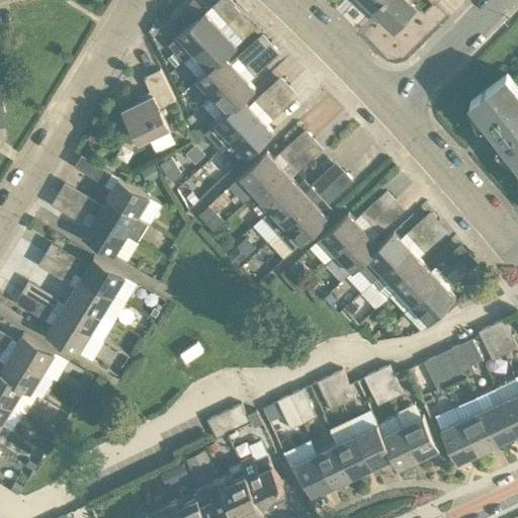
[(195,0),(181,13),(190,23),(205,9),(196,0),(195,0)]
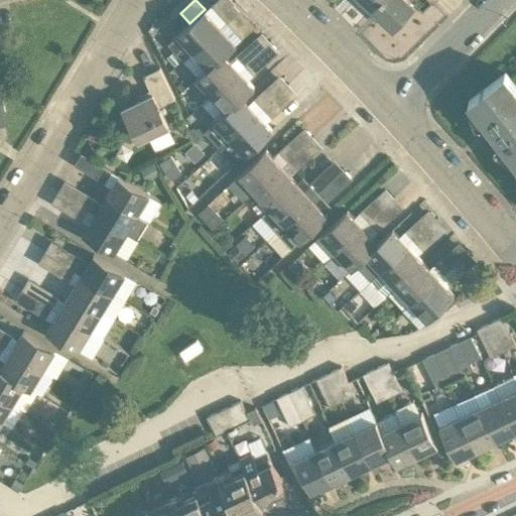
[(360,0),(372,11),(381,0),(360,0)]
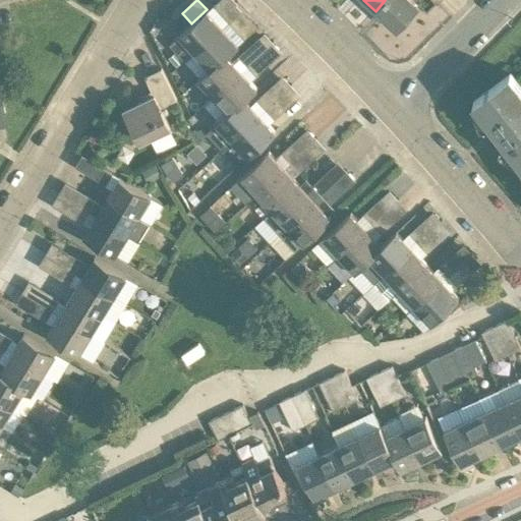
[(411,0),(385,0),(375,11),(396,30),(418,6),(411,0)]
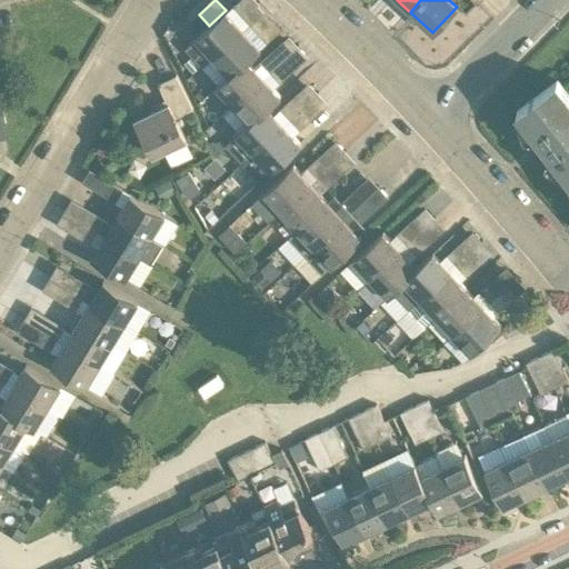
[(265,10),(258,3),(242,17),(249,23),(265,10)]
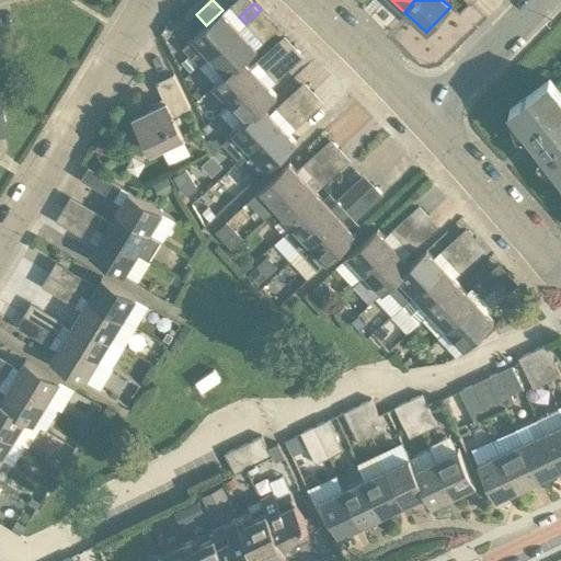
[(208,55),(239,29),(222,10),(206,25),(182,47),(198,65),(208,55)]
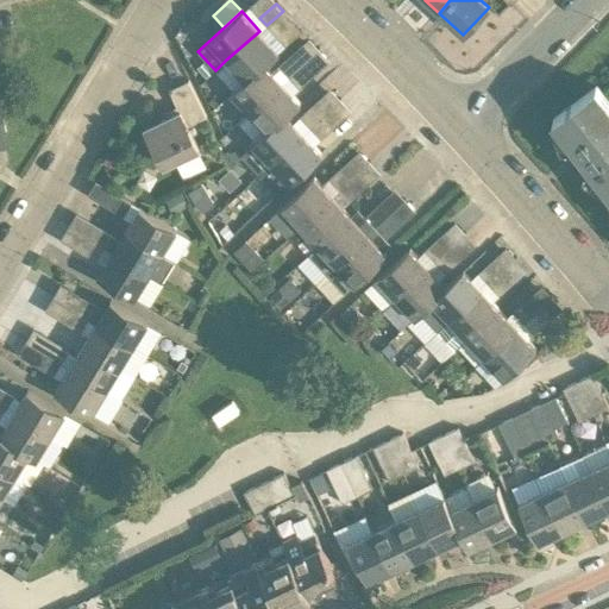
[(283,11),(267,25),(274,32),(289,18),(283,11)]
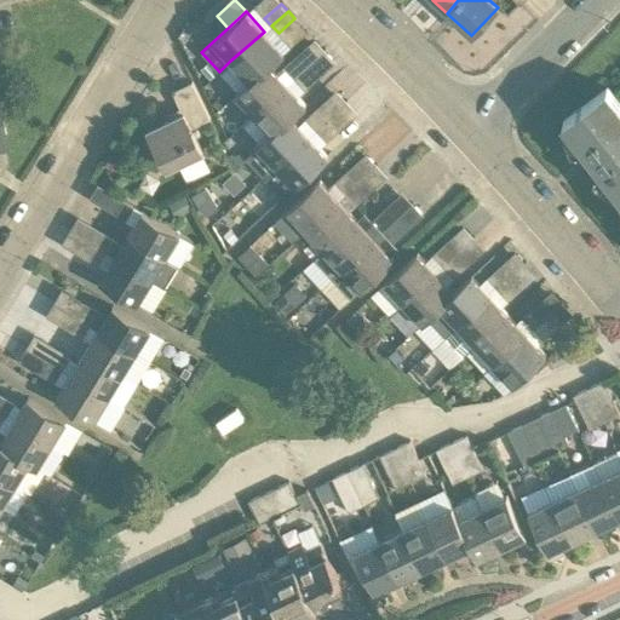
[(264,32),(230,61),(250,81),(269,64),(269,65),(283,52),(264,32)]
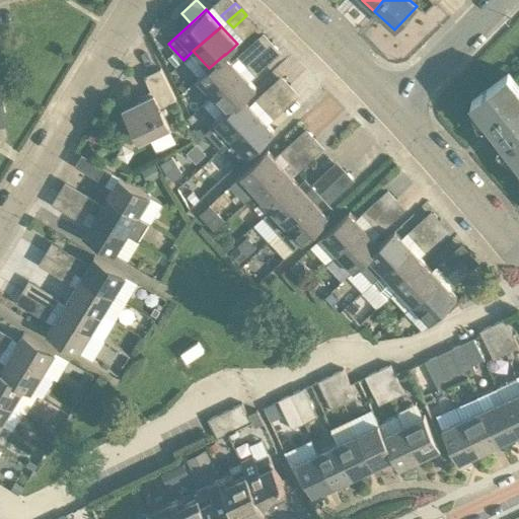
[(247,47),(237,56),(246,65),(255,56),(247,47)]
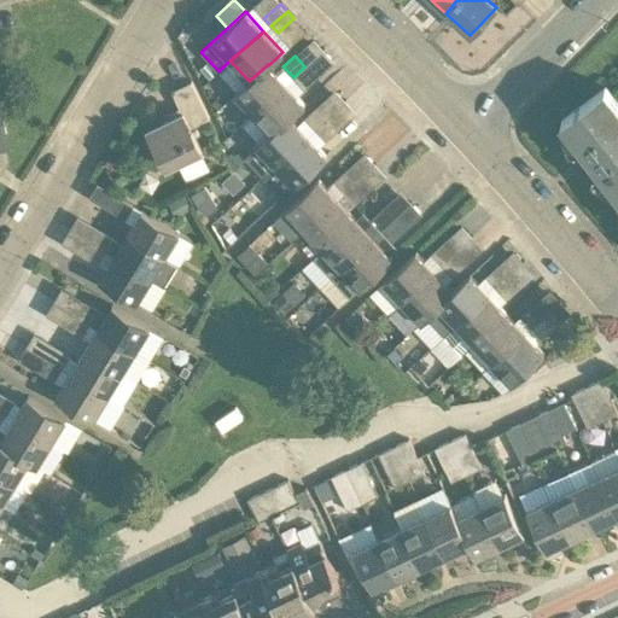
[(209,80),(219,71),(209,62),(200,70),(209,80)]
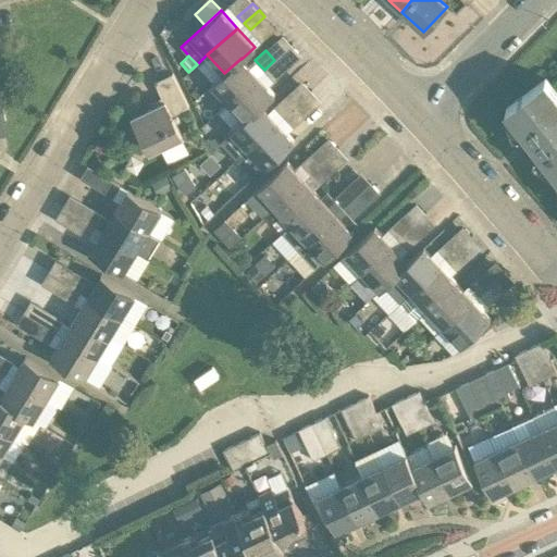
[(258,75),(242,59),(242,58),(224,73),(211,85),(226,102),(258,75)]
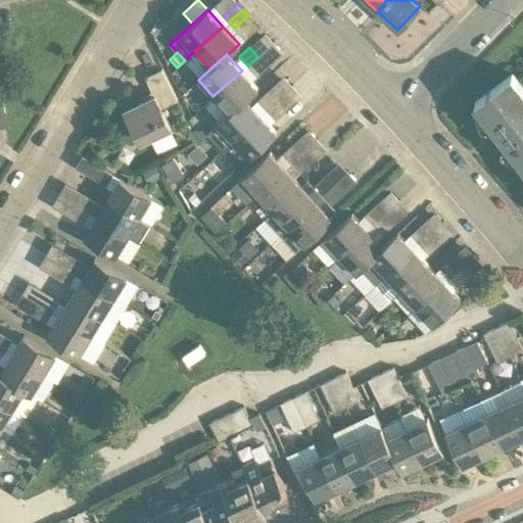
[(267,65),(257,56),(248,65),(256,75),(267,65)]
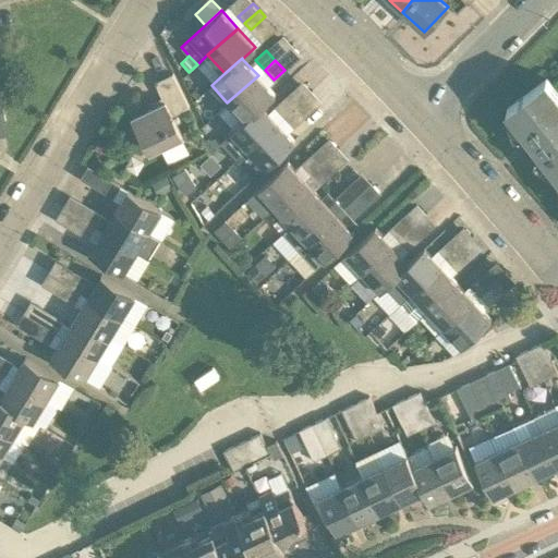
[(150,153),(184,137),(173,114),(189,107),(172,73),(155,82),(164,101),(133,117),(150,153)]
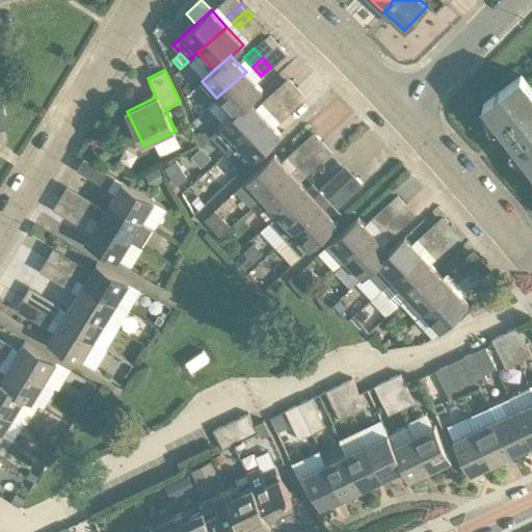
[(249,100),(250,100),(262,89),(246,72),(216,98),(232,114),(249,100)]
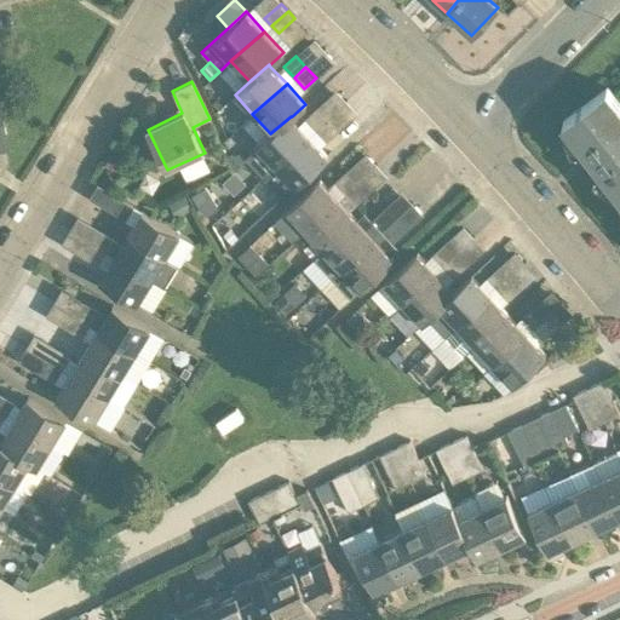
[(618,193),(619,191),(619,103),(608,87),(563,121),(618,193)]
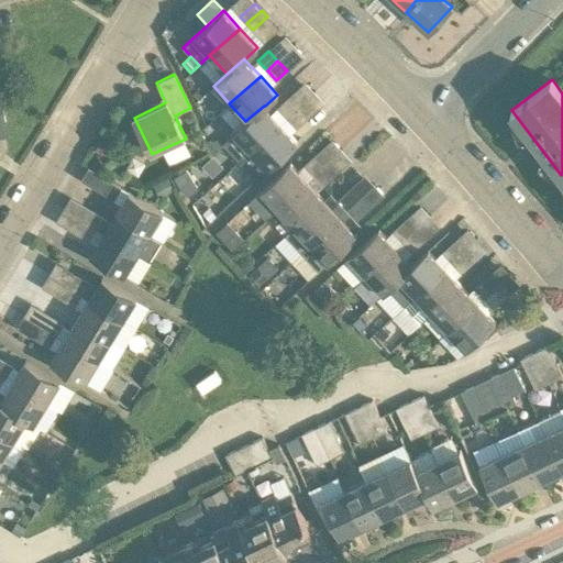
[(196,91),(192,96),(198,101),(201,97),(196,91)]
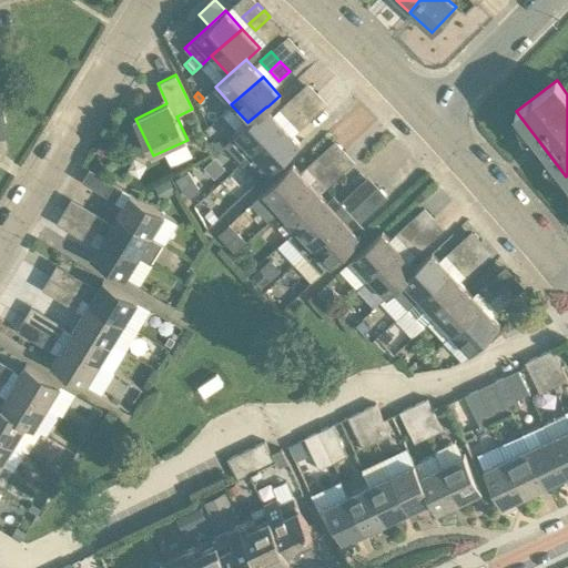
[(290,119),(301,109),(291,99),(280,109),(290,119)]
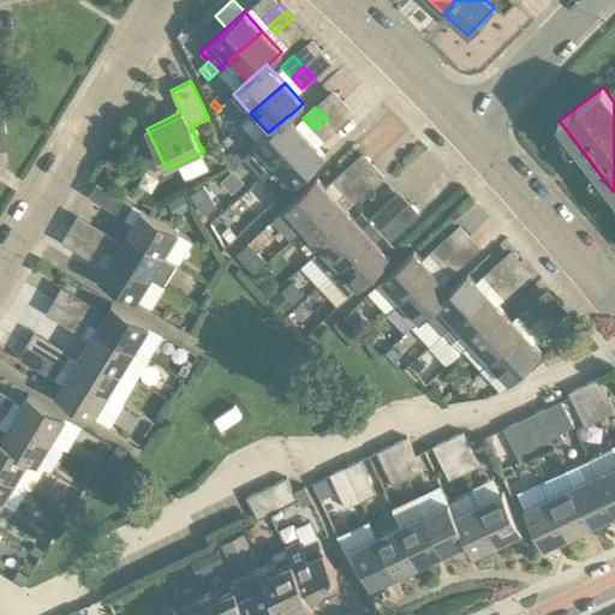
[(306,135),(290,115),(288,115),(268,132),(243,155),(262,175),(273,166),(306,135)]
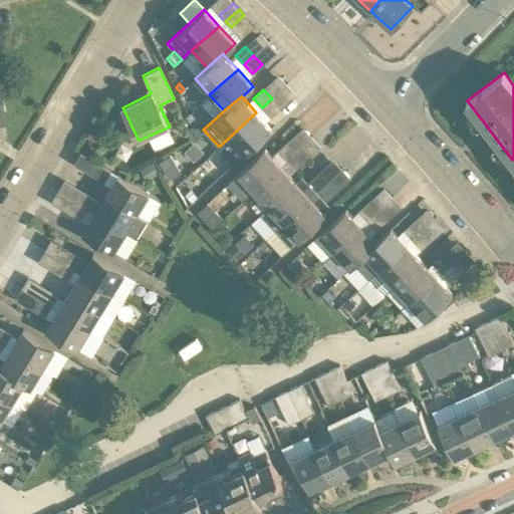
[(280,107),(272,98),(262,107),(270,116),(280,107)]
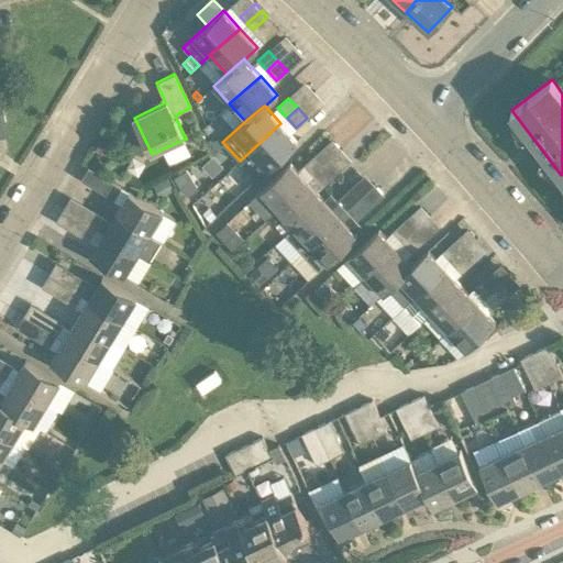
[(280,123),(250,152),(267,170),(298,142),(280,123)]
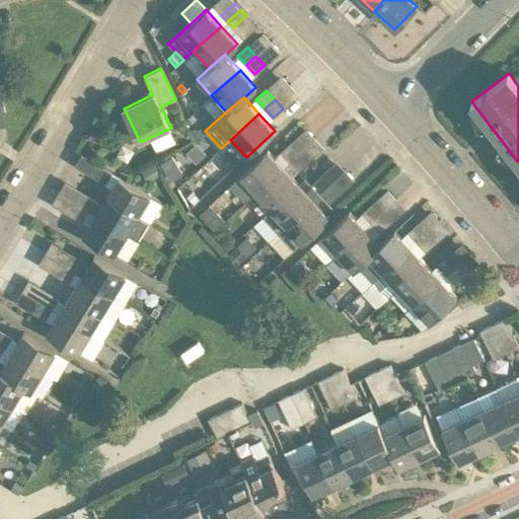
[(94,127),(87,139),(101,148),(109,136),(94,127)]
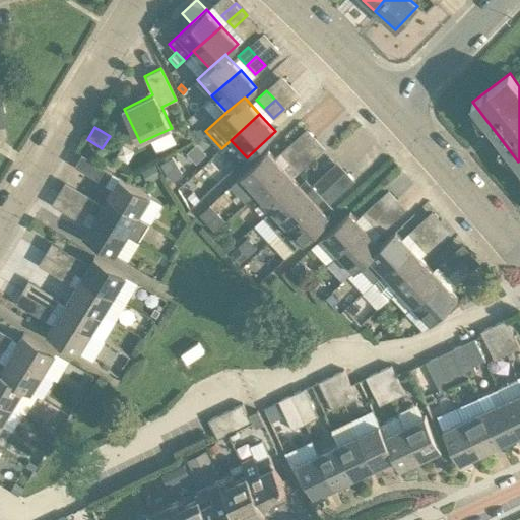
[(196,141),(204,134),(201,131),(191,130),(189,132),(196,141)]
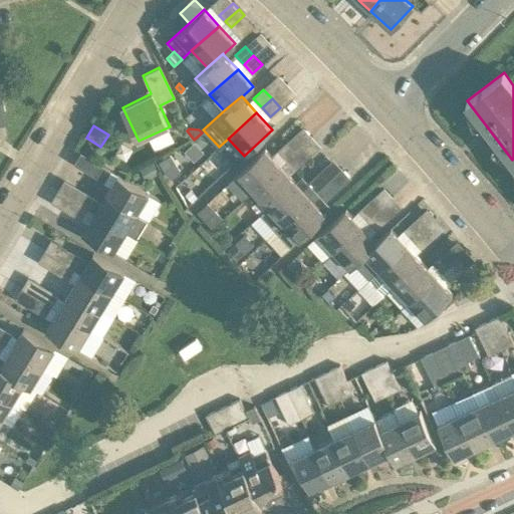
[(286,161),(295,152),(287,143),(278,152),(286,161)]
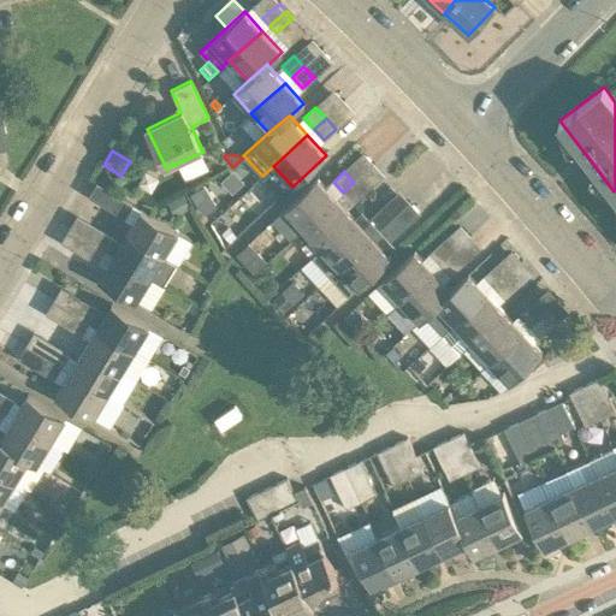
[(302,229),(336,199),(318,178),(284,209),(302,229)]
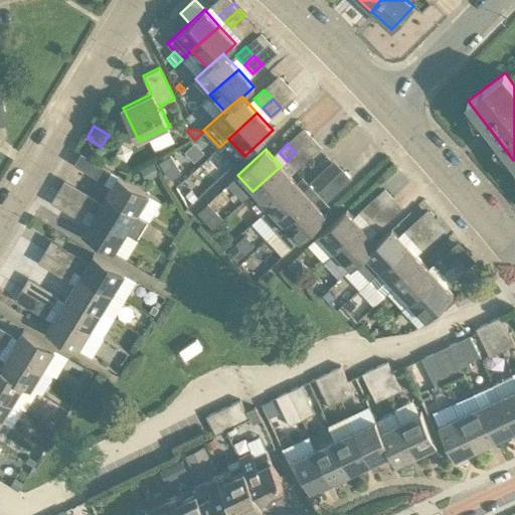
[(305,161),(296,152),(287,161),(296,170),(305,161)]
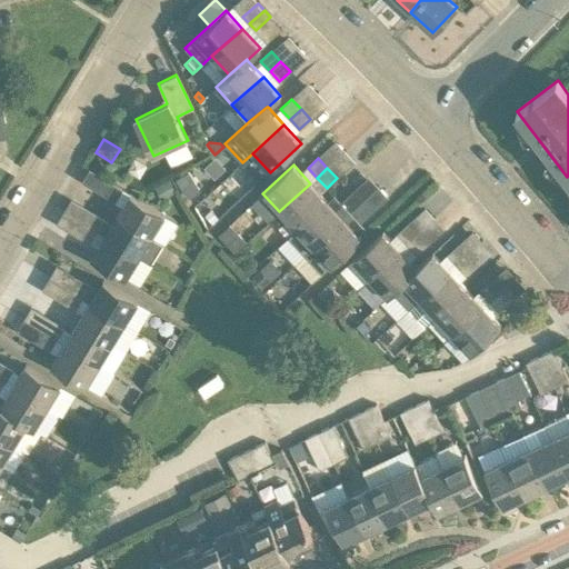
[(200,190),(189,170),(176,178),(187,198),(200,190)]
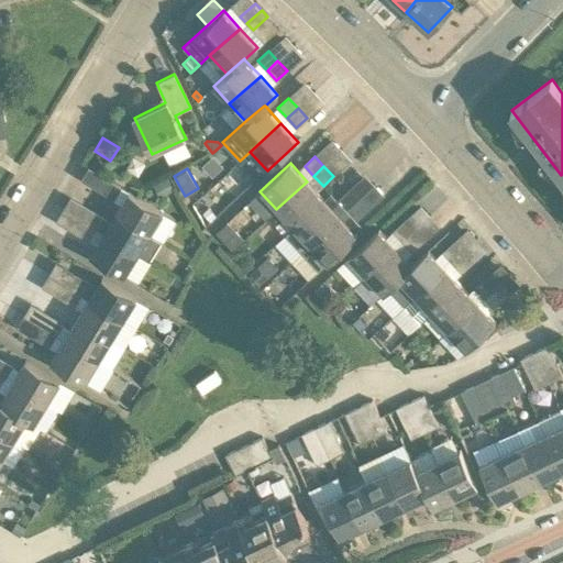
[(153,185),(159,198),(174,190),(167,177),(153,185)]
